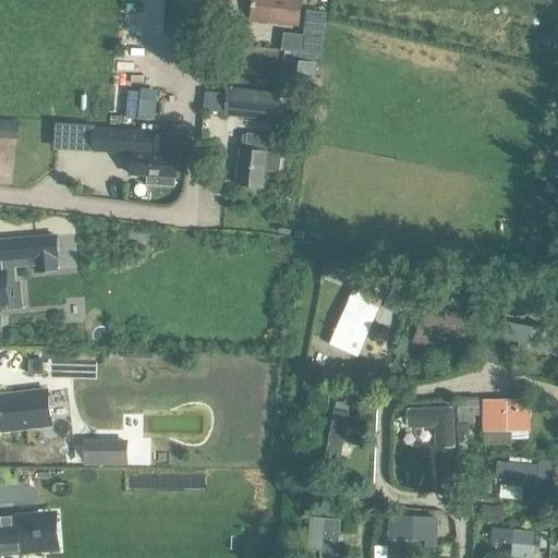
[(254,0),(252,17),(299,24),(302,0),(254,0)]
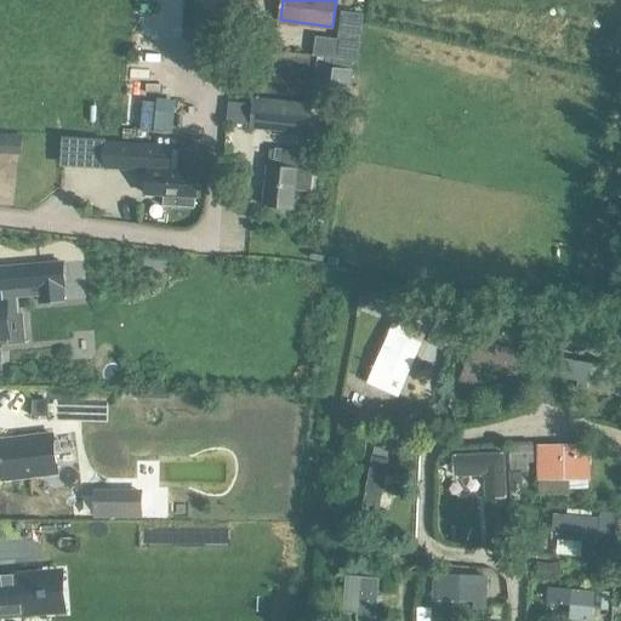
[(342,12),(339,40),(345,41),(343,60),(358,62),(364,15),(342,12)]
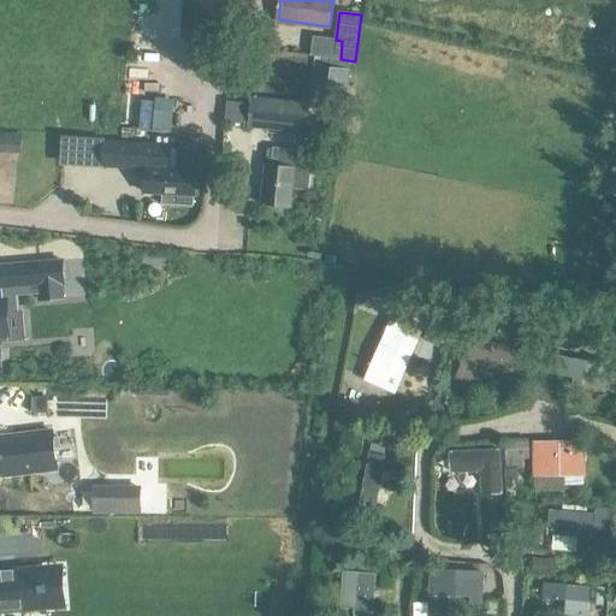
[(314,37),(312,55),(341,59),(342,41),(336,40),(314,37)]
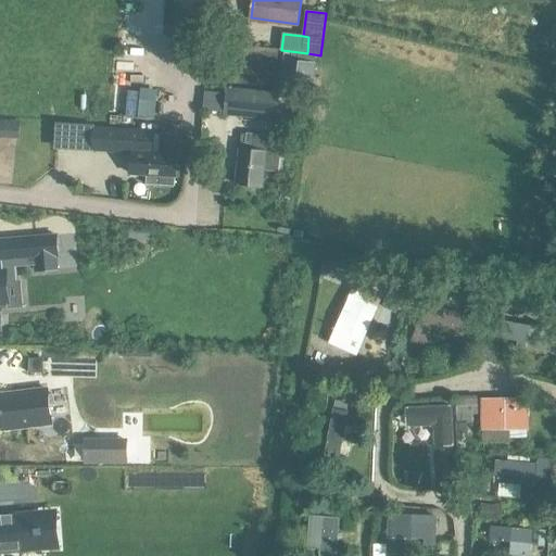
[(312,99),(316,63),(290,60),(287,96),(312,99)]
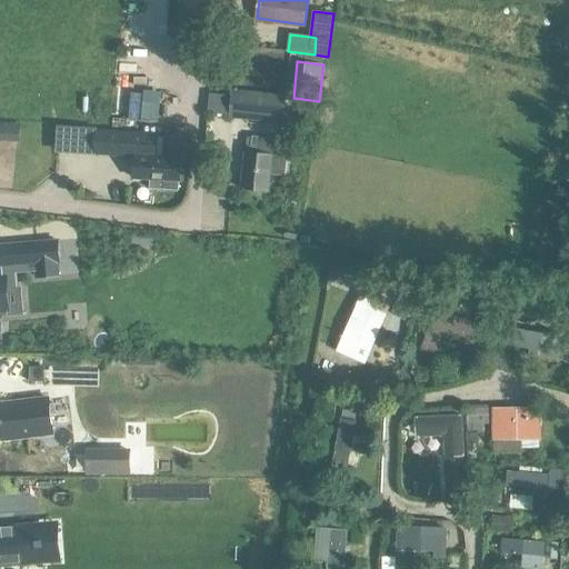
[(282,125),(286,95),(232,90),(229,119),(282,125)]
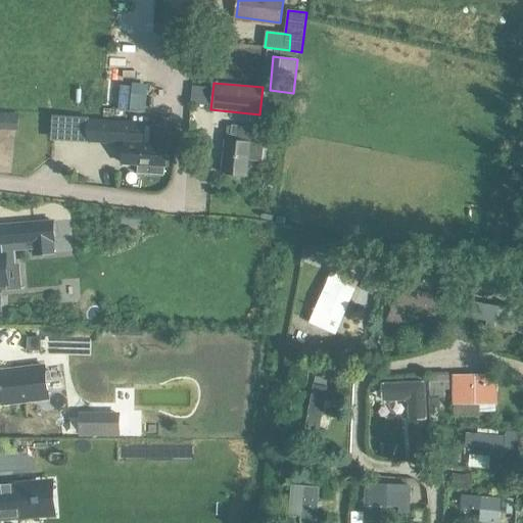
[(100,121),(132,123),(133,95),(102,93),(100,121)]
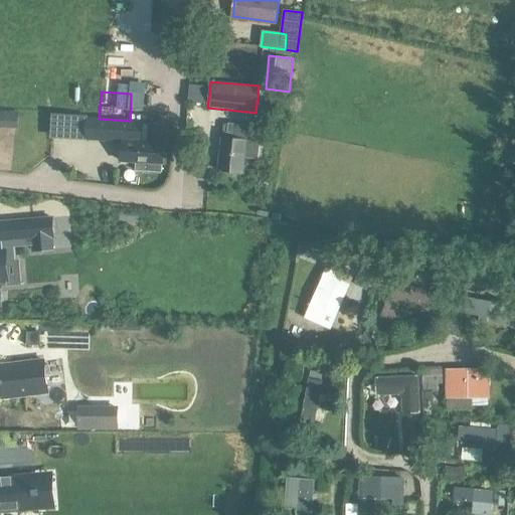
[(119,137),(142,138),(143,123),(88,119),(87,140),(119,142),(119,139),(119,137)]
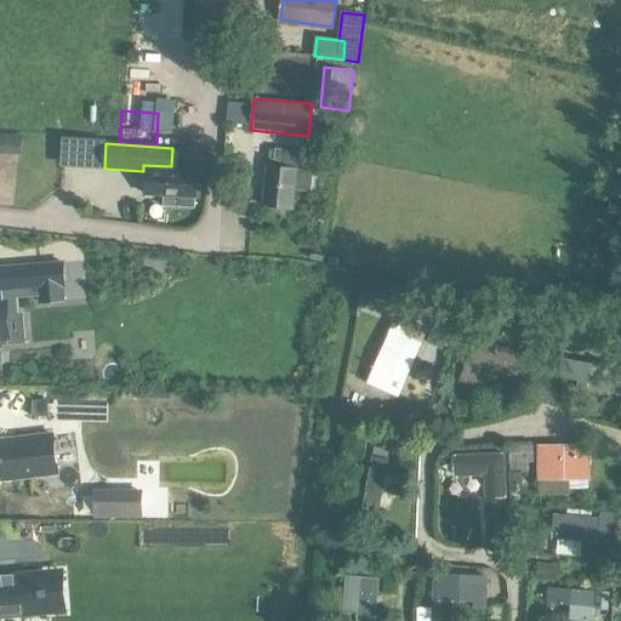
[(269,166),(268,166),(263,206),(292,210),(295,191),(312,192),(315,153),(275,149),(274,159),(271,159),(269,166)]
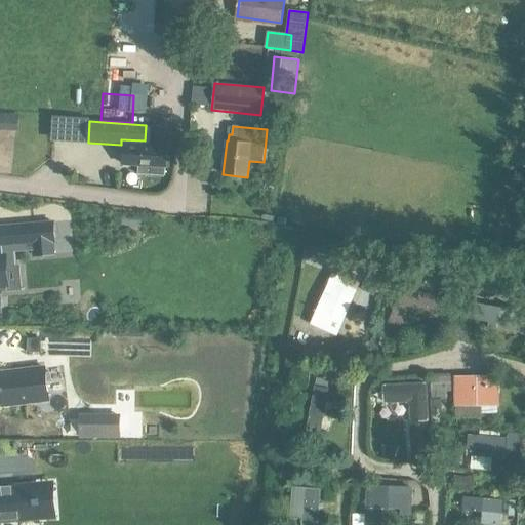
[(168,131),(154,130),(153,144),(124,142),(123,165),(137,166),(137,174),(166,176),(168,131)]
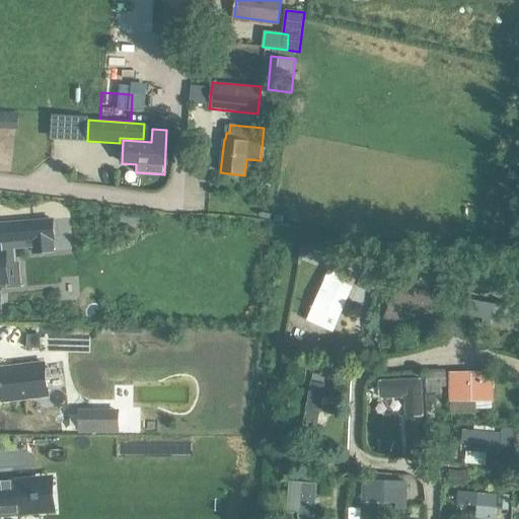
[(53,220),(0,224),(0,243),(1,244),(15,243),(33,241),(34,253),(53,252),(52,240),(55,239),(53,220)]
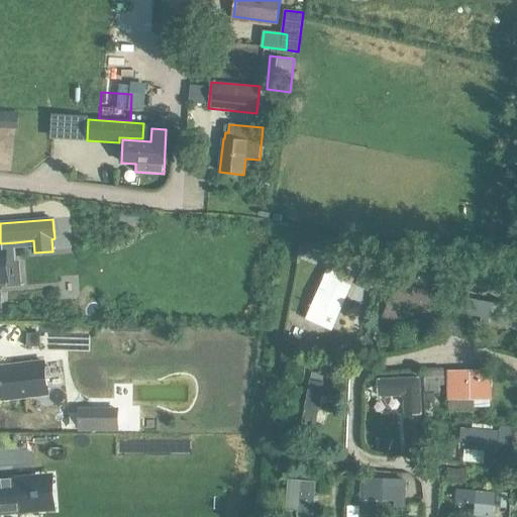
[(0,310),(1,311),(0,298),(0,283),(8,283),(7,264),(16,263),(15,242),(1,243),(2,252),(0,251),(0,310)]
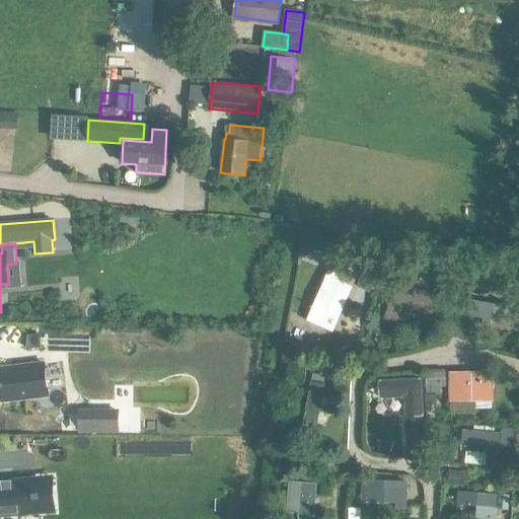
[(341,282),(344,274),(328,268),(305,318),(320,325),(325,313),(338,318),(352,287),(341,282)]
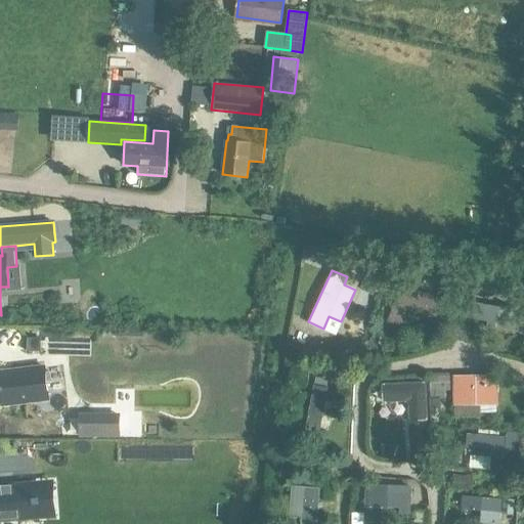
[(381,292),(392,296),(397,285),(386,280),(381,292)]
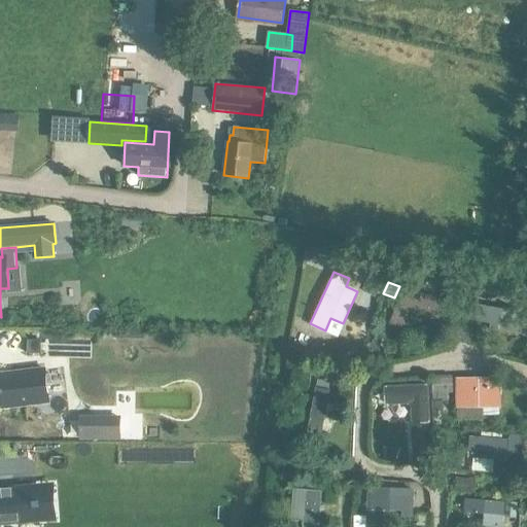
[(406,286),(391,323),(403,327),(412,308),(440,318),(446,302),(406,286)]
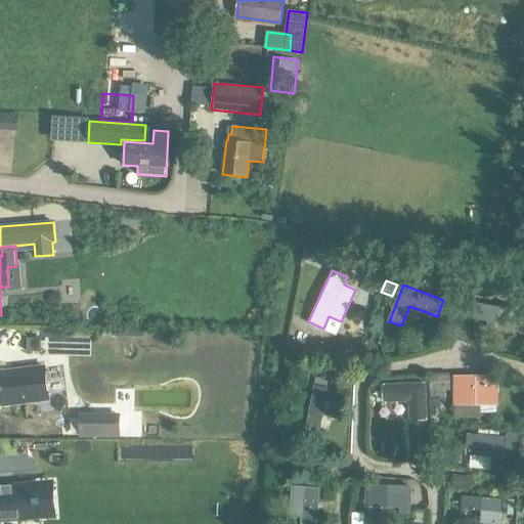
[(518,325),(520,311),(469,303),(466,318),(487,322),(486,328),(495,329),(496,322),(518,325)]
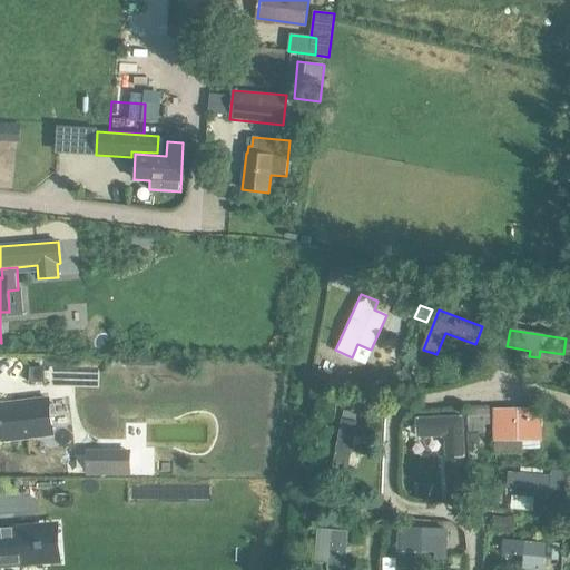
[(30,380),(30,382),(46,383),(46,369),(30,367),(30,369),(30,380)]
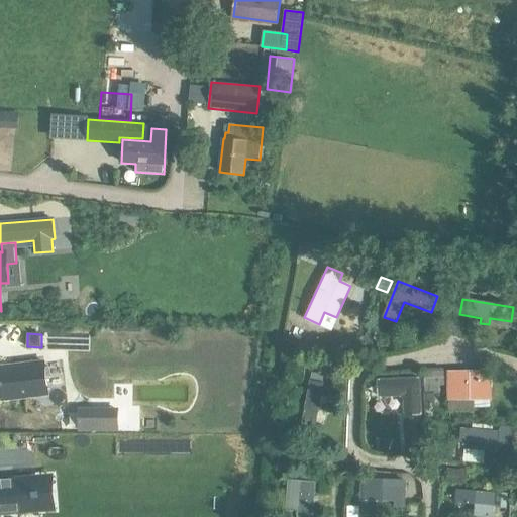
[(0,366),(0,382),(2,398),(47,393),(43,360),(0,366)]
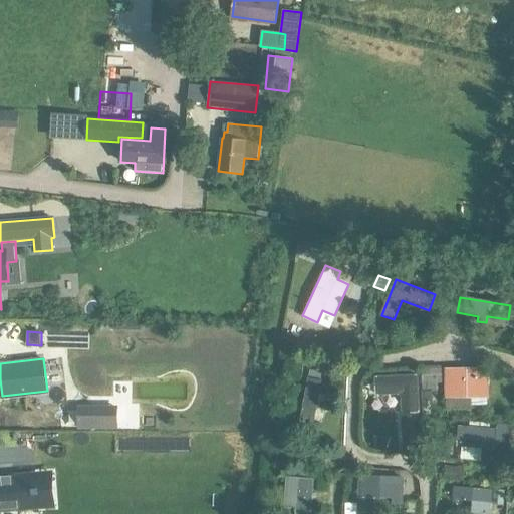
[(488,369),(447,369),(447,373),(447,398),(448,398),(488,397),(488,369)]
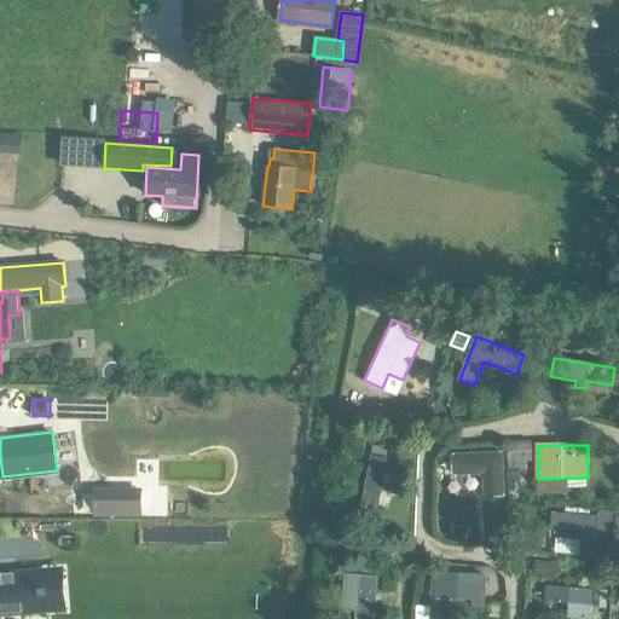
[(504,451),(452,453),(453,476),(484,475),(485,498),(507,497),(504,451)]
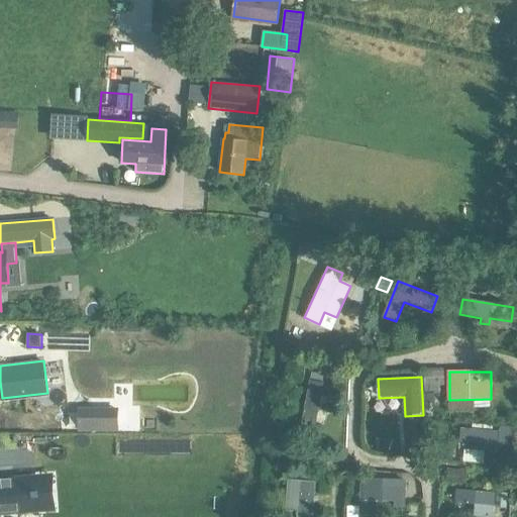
[(79,408),(79,432),(119,432),(119,408),(79,408)]
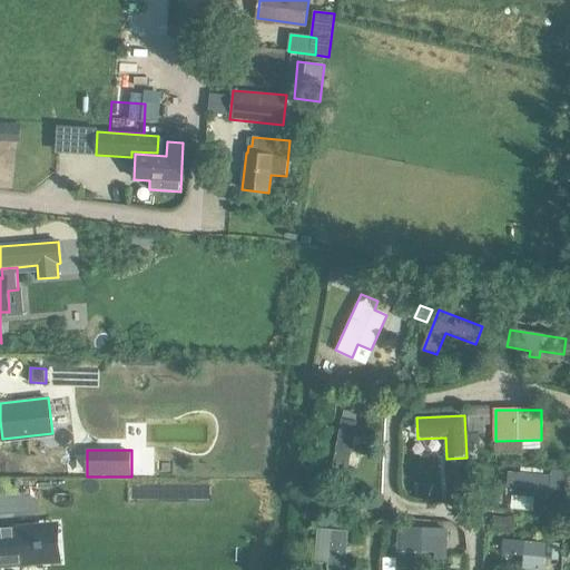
[(510,474),(509,495),(536,498),(534,507),(548,508),(548,512),(562,513),(564,479),(510,474)]
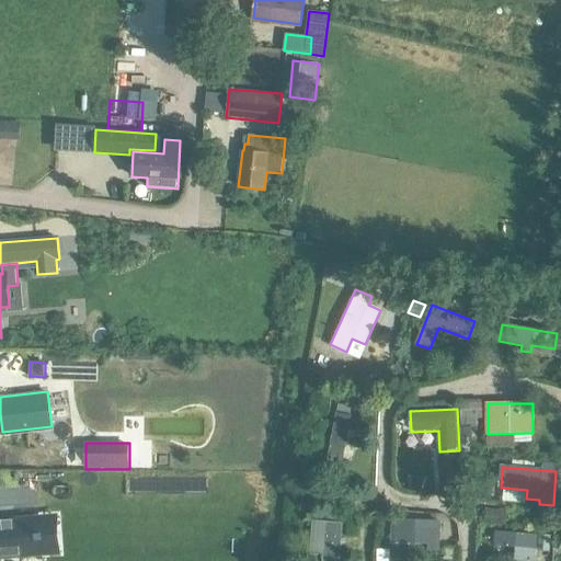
[(410,488),(422,491),(425,479),(413,477),(410,488)]
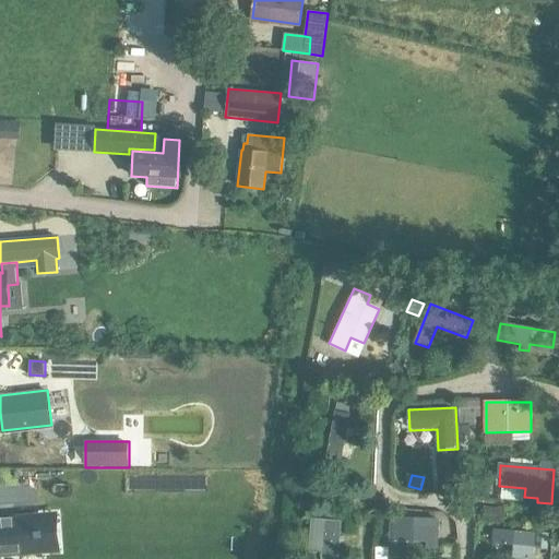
[(42,530),(40,515),(0,519),(0,556),(45,551),(43,536),(45,536),(44,530),(42,530)]
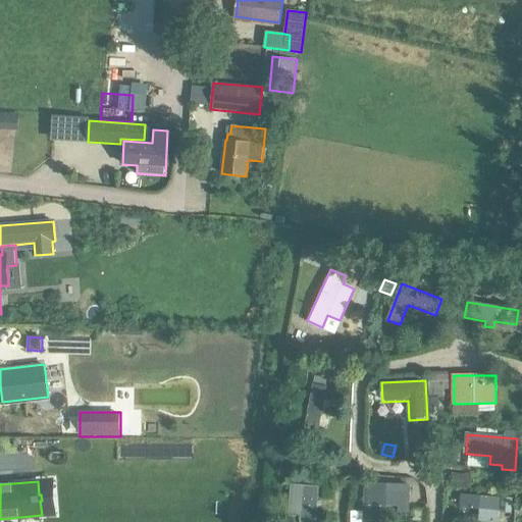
[(364,506),(364,520),(381,520),(381,506),(399,507),(399,512),(409,512),(410,485),(368,484),(368,489),(365,489),(365,506),(364,506)]
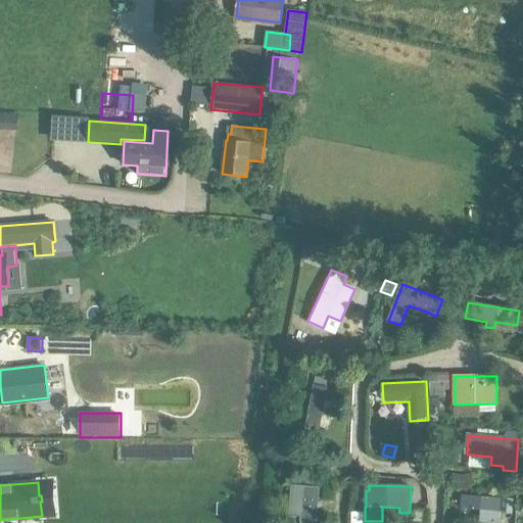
[(316,522),(319,488),(293,486),(290,516),(302,517),(301,522),(316,522)]
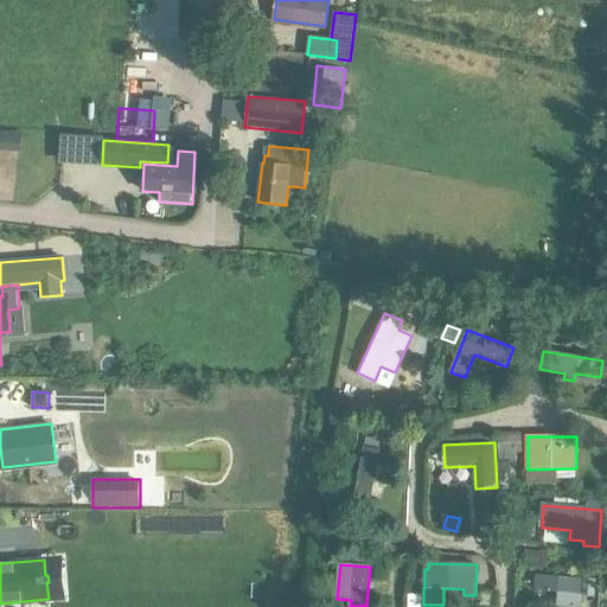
[(535,592),(556,593),(555,606),(564,606),(576,606),(580,579),(536,575),(535,592)]
